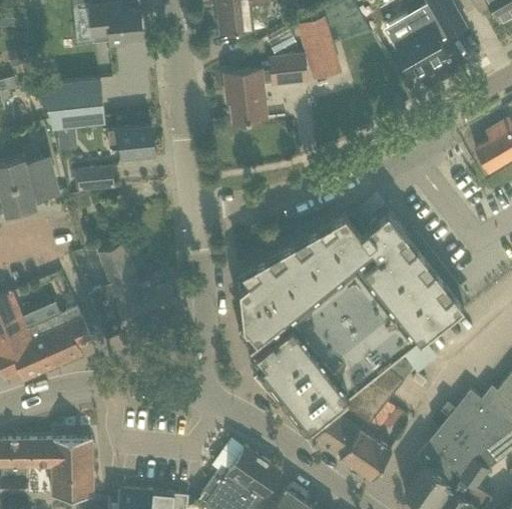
[(254,32),(251,7),(270,5),(269,0),(216,0),(220,35),(254,32)]
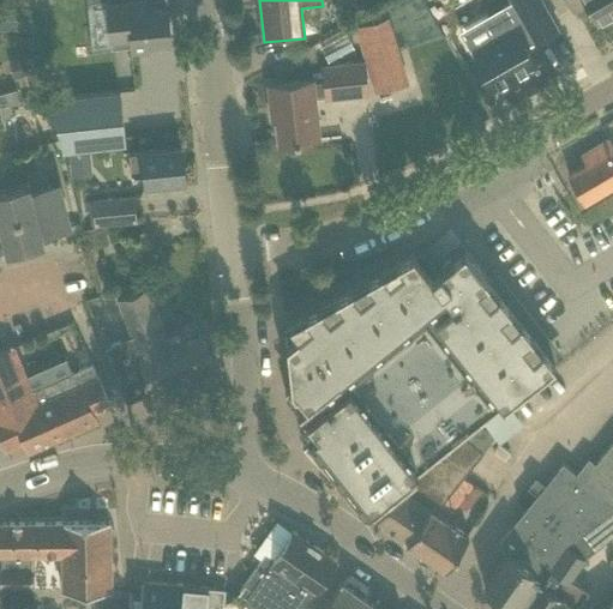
[(539,0),(510,0),(514,6),(488,20),(498,37),(470,53),(475,61),(473,62),(491,94),(538,67),(527,49),(535,43),(538,48),(559,35),(539,0)]
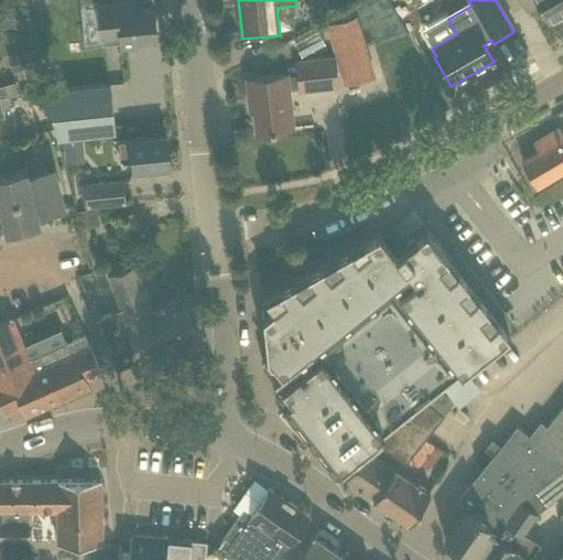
[(562,0),(519,0),(528,15),(541,8),(551,25),(562,18),(562,0)]
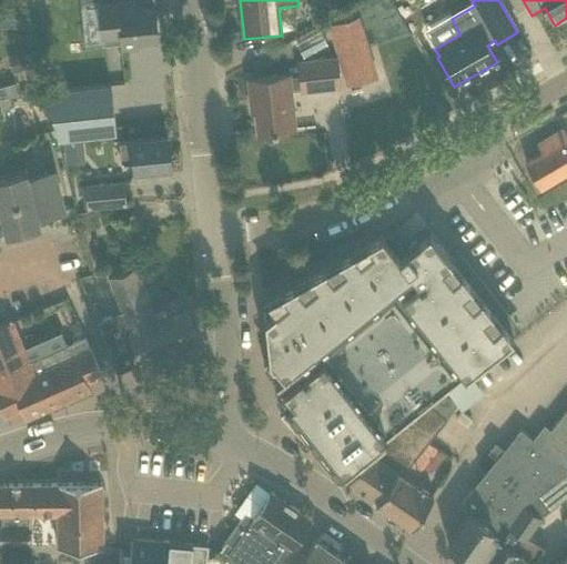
[(135,6),(100,9),(104,48),(121,47),(121,51),(140,50),(139,46),(159,43),(155,12),(135,14),(135,6)]
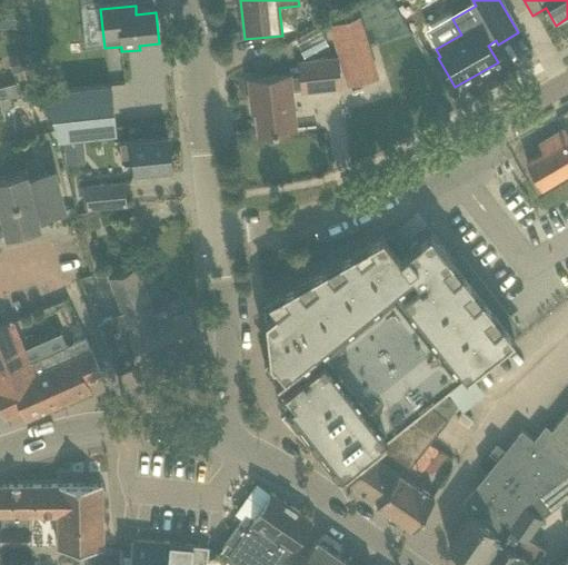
[(377,81),(357,21),(331,29),(351,89),(377,81)]
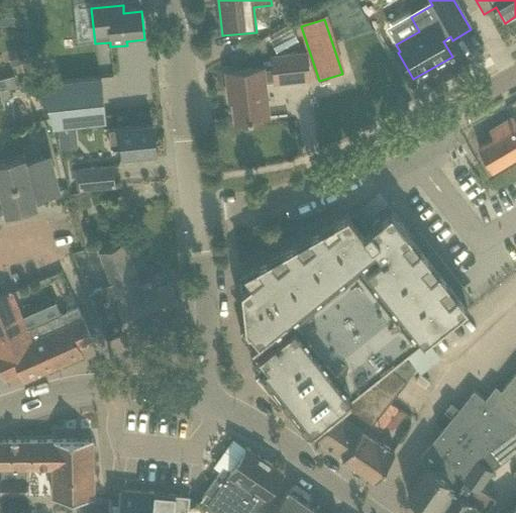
[(12,70),(29,66),(25,50),(8,55),(12,70)]
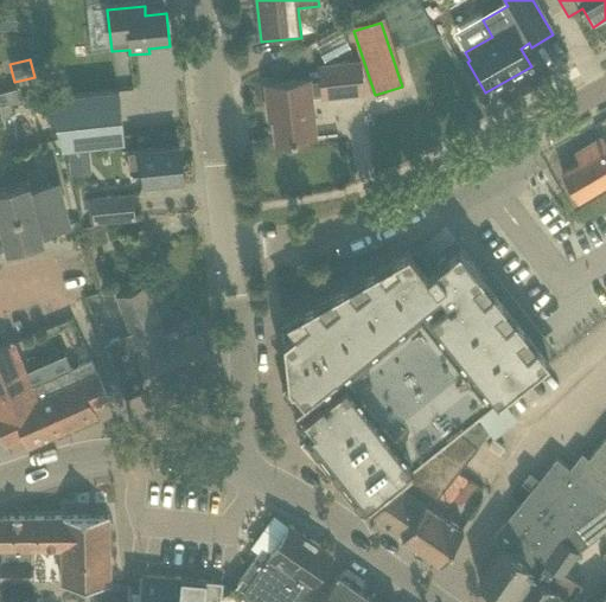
[(317,142),(312,101),(364,95),(359,66),(319,71),(321,84),(312,84),(312,83),(267,89),(269,111),(274,110),(278,147),(317,142)]
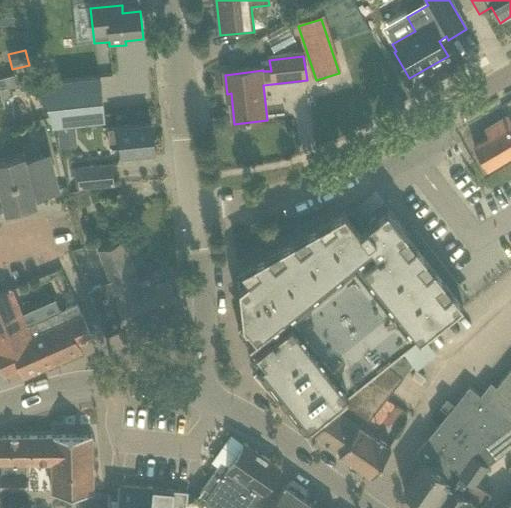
[(0,82),(0,91),(1,93),(9,91),(17,88),(14,78),(0,82)]
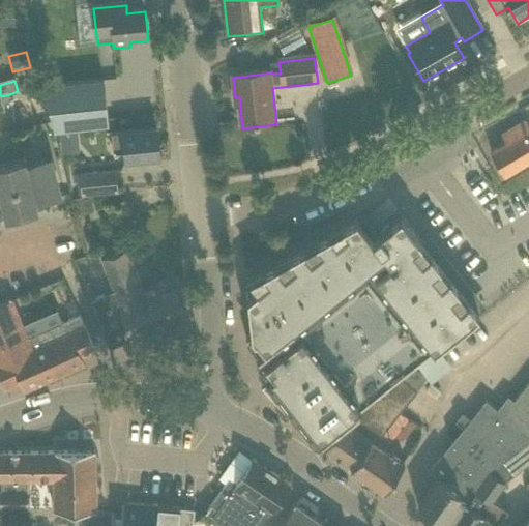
[(109,126),(105,82),(45,88),(55,133),(109,126)]
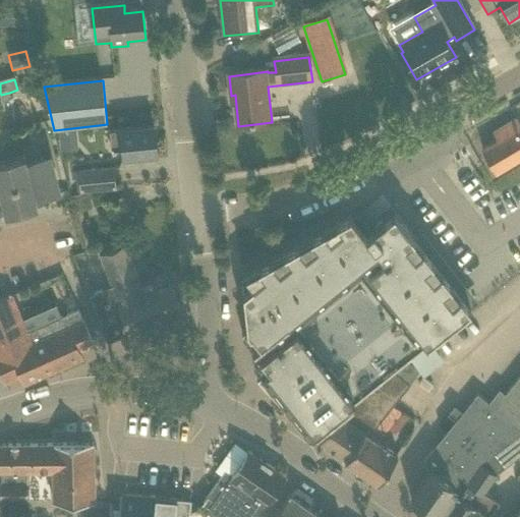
[(12,103),(9,93),(1,95),(3,105),(12,103)]
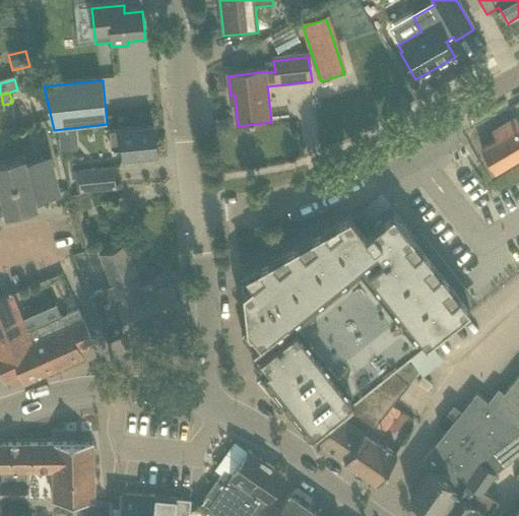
[(41,102),(41,92),(24,92),(24,101),(41,102)]
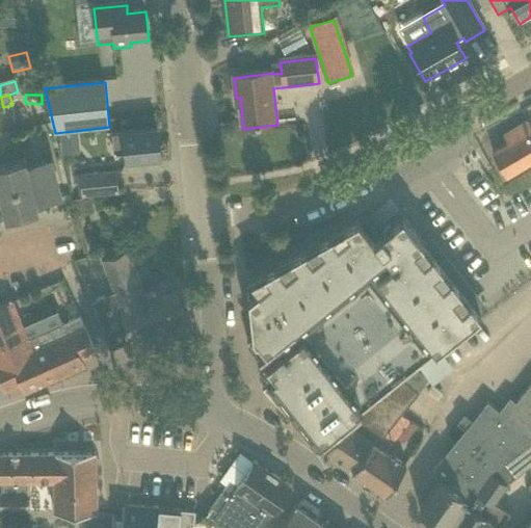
[(507,179),(530,165),(530,129),(528,124),(504,138),(509,147),(493,156),(507,179)]
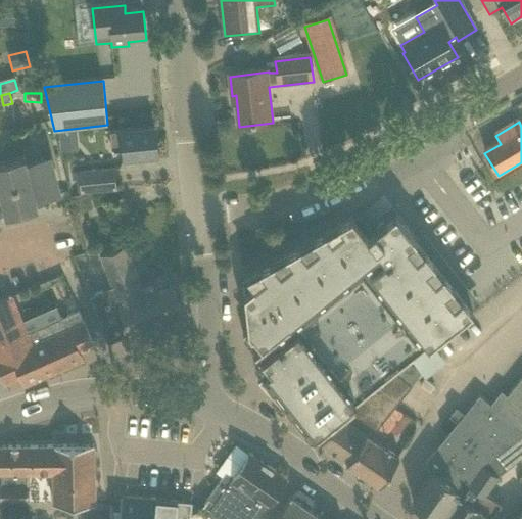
[(158,157),(155,129),(111,133),(113,154),(124,153),(125,160),(127,160),(128,164),(140,163),(139,159),(158,157)]
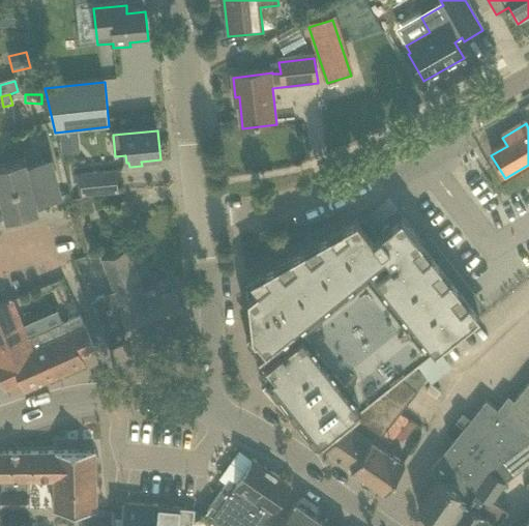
[(12,136),(2,138),(4,146),(16,144),(12,136)]
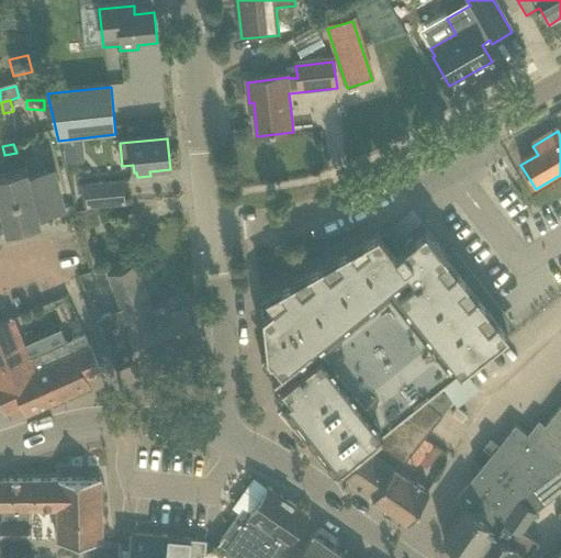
[(64,212),(54,171),(27,178),(25,171),(0,178),(0,227),(8,226),(9,233),(40,225),(37,219),(64,212)]
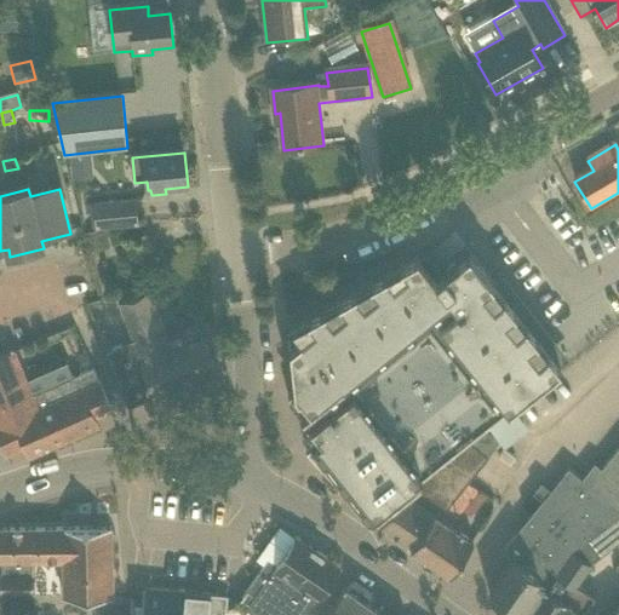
[(96,208),(97,233),(138,230),(137,206),(96,208)]
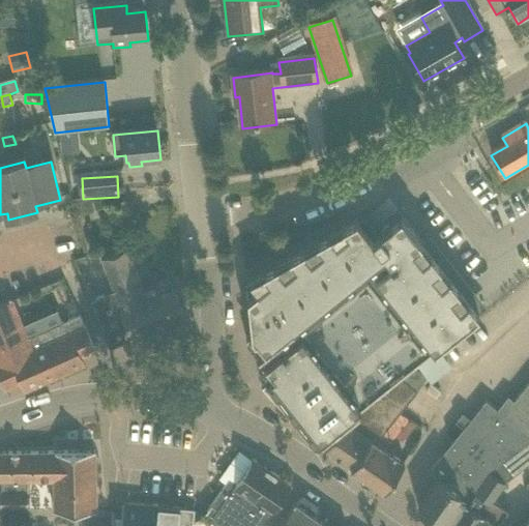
[(479,316),(402,218),(373,241),(357,221),(246,284),(253,338),(246,342),(260,358),(273,347),(280,355),(266,366),(275,378),(262,388),(317,446),(322,441),(479,316)]
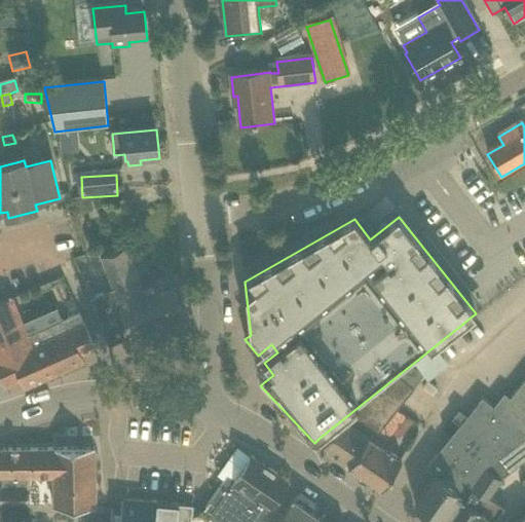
[(109,349),(185,320),(169,278),(154,285),(157,295),(146,299),(127,250),(101,260),(114,294),(91,303),(109,349)]
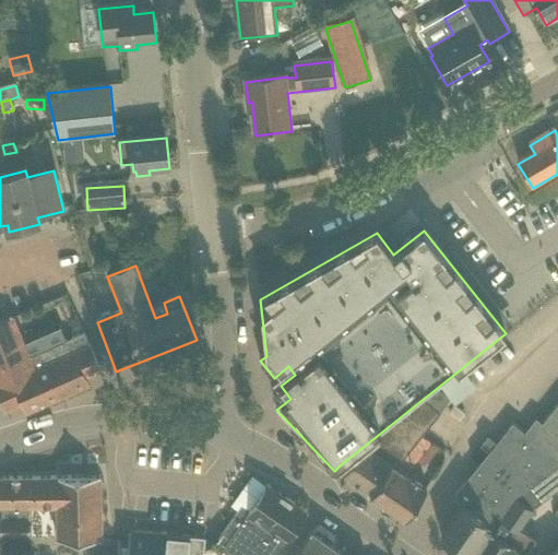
[(24,408),(27,415),(88,388),(85,379),(102,373),(85,335),(31,359),(14,320),(0,326),(0,397),(8,415),(24,408)]
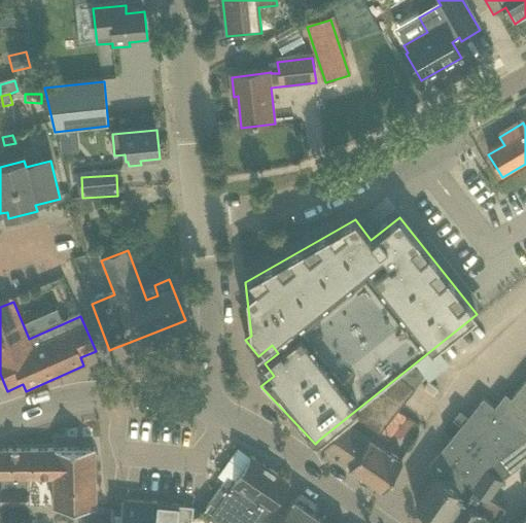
[(437,349),(416,364),(427,382),(450,368),(437,349)]
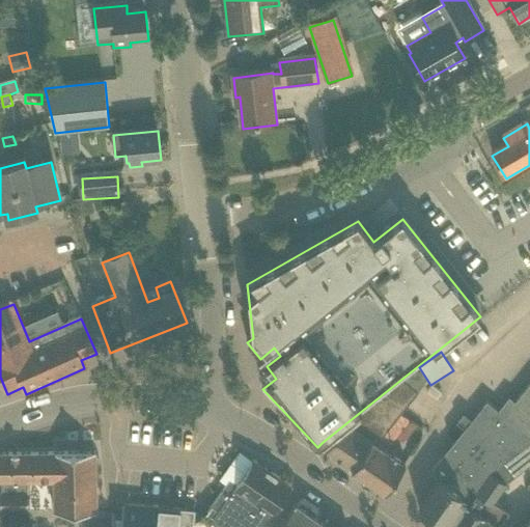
[(377,447),(401,415),(418,395),(400,381),(345,425),(344,425),(326,454),(357,475),(377,446),(377,447)]
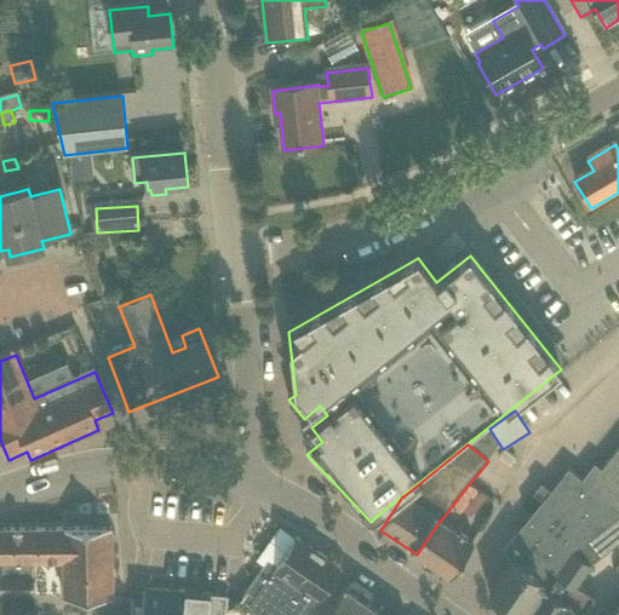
[(533,614),(574,556),(618,518),(618,450),(602,472),(595,466),(583,482),(569,471),(506,550),(506,555),(508,558),(511,561),(515,562),(491,598),(514,614),(533,614)]
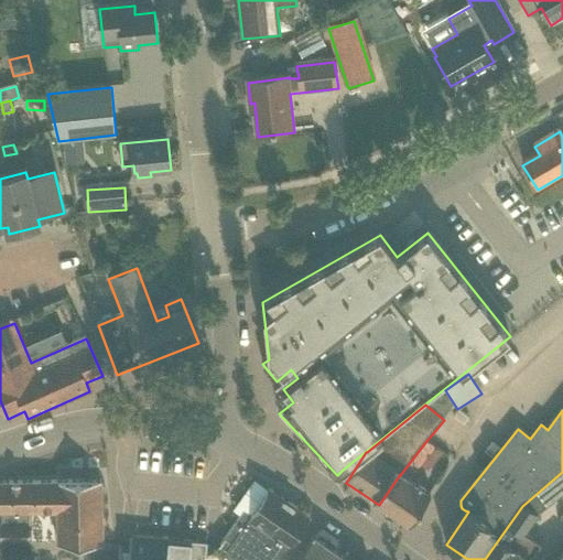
[(400,474),(379,505),(410,526),(430,495),(410,482),(436,450),(426,441),(400,475),(400,474)]
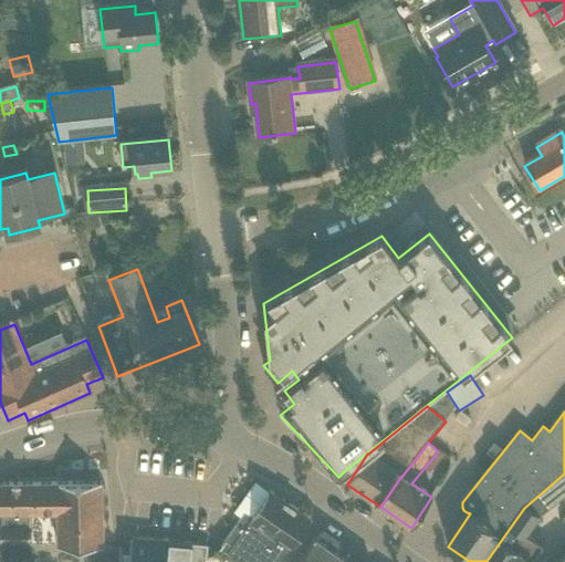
[(564,474),(524,508),(487,561),(535,561),(544,550),(527,538),(541,518),(564,498),(564,474)]
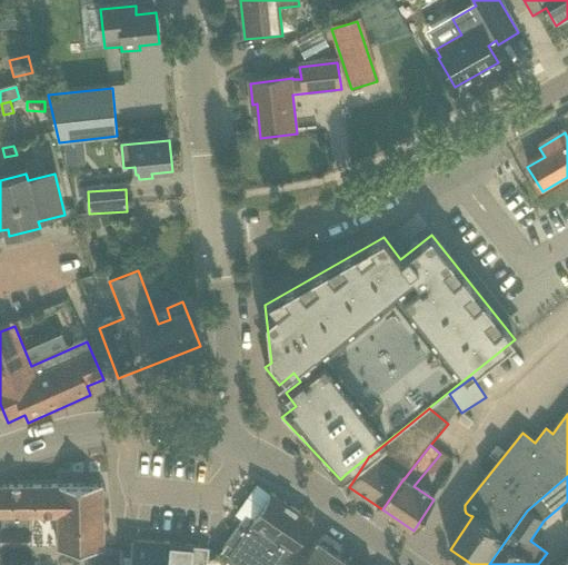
[(278,564),(288,551),(292,554),(314,524),(272,496),(272,497),(257,487),(236,518),(242,523),(219,557),(229,564),(278,564)]
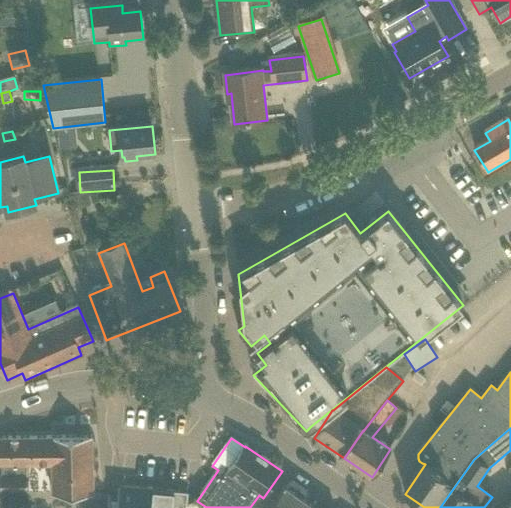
[(0,495),(27,495),(26,466),(45,466),(44,439),(0,439),(0,466),(2,467),(2,478),(0,478),(0,495)]
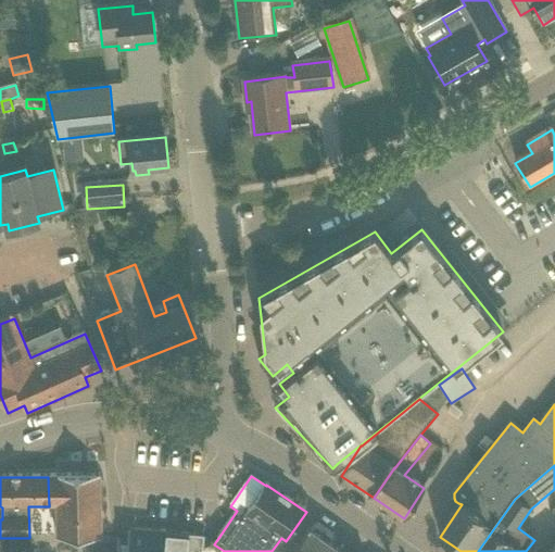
[(48,477),(49,506),(58,506),(59,540),(102,540),(101,477),(48,477)]
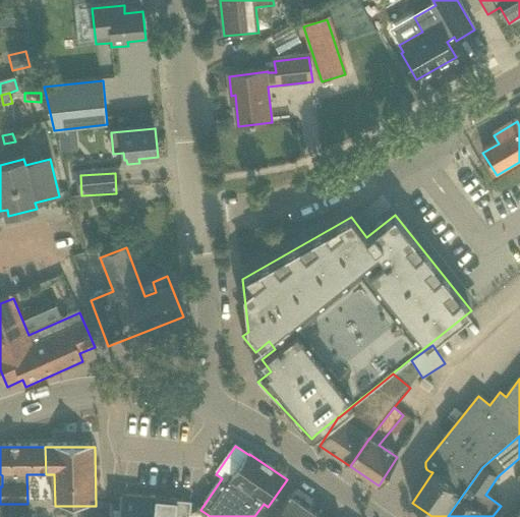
[(315,516),(318,514),(291,495),(274,516),(315,516)]
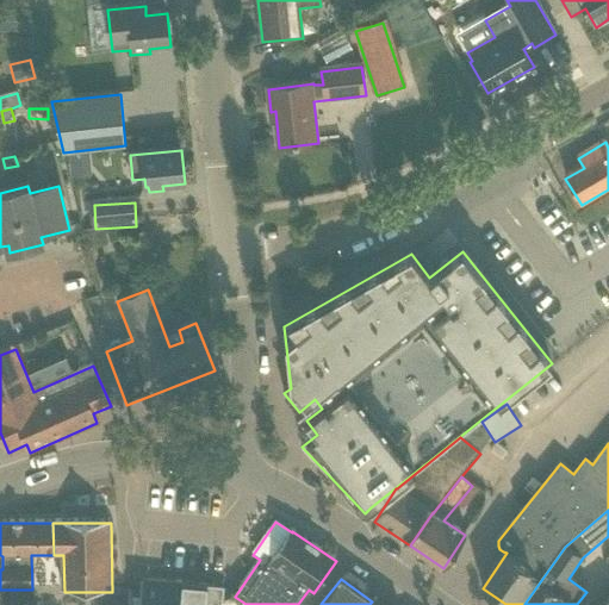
[(167,604),(169,584),(142,581),(140,604),(167,604)]
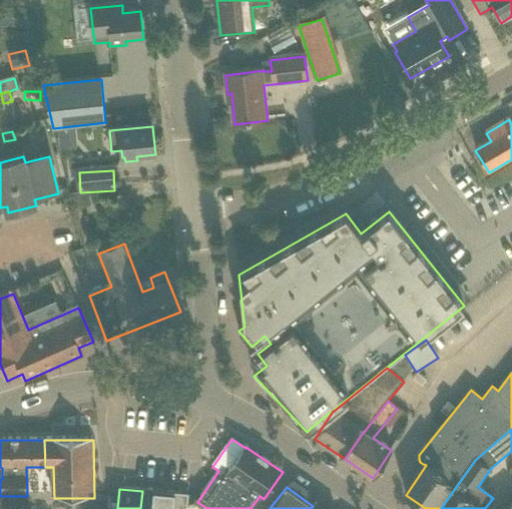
[(164,508),(166,493),(142,491),(140,508),(164,508)]
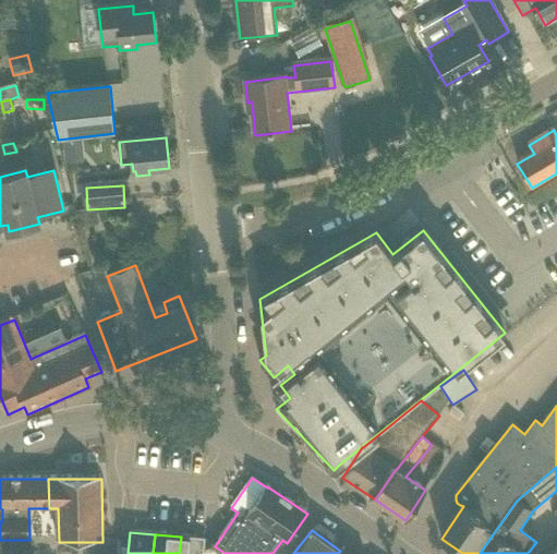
[(181,537),(179,553),(204,553),(206,540),(181,537)]
